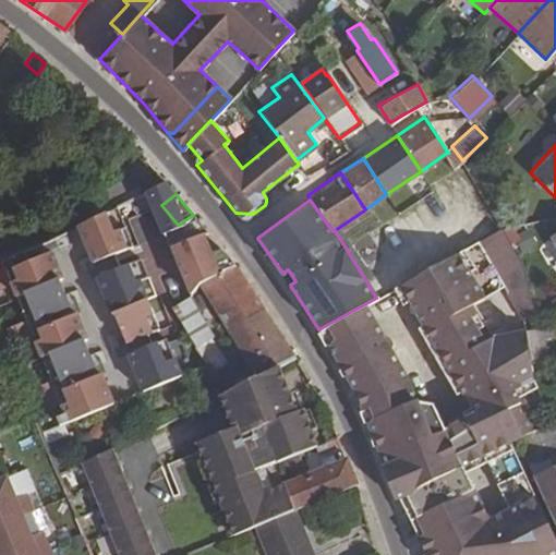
[(76,224),(92,262),(132,245),(116,205),(76,224)]
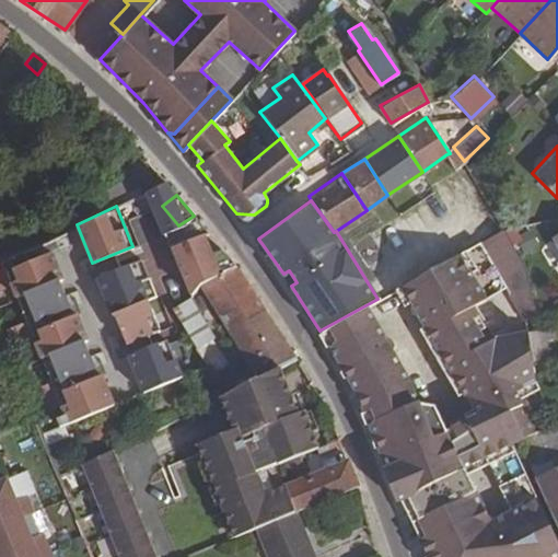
[(201,224),(169,242),(185,263),(186,265),(220,244),(204,222),(201,224)]
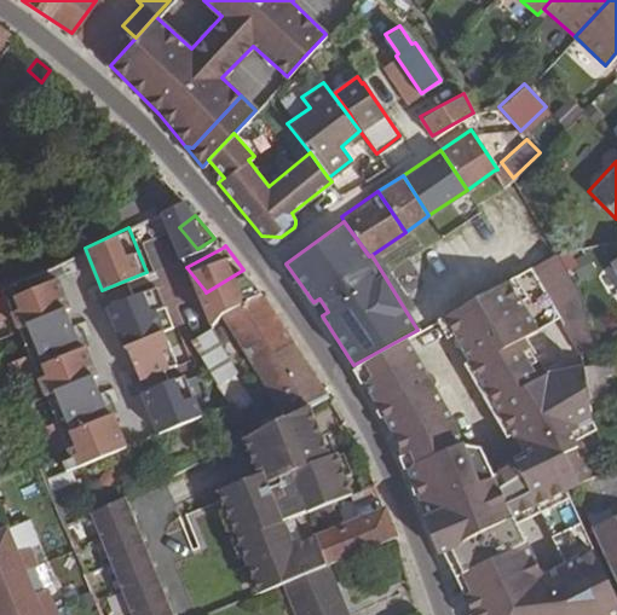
[(600,431),(590,413),(588,398),(582,365),(546,371),(536,377),(514,342),(558,317),(580,352),(593,346),(577,293),(555,253),(546,257),(442,315),(489,395),(524,456),(491,473),(479,447),(461,444),(453,422),(449,415),(404,337),(353,365),(393,430),(396,439),(408,473),(427,515),(442,550),(451,546),(511,517),(564,491),(571,486),(616,463),(600,431)]
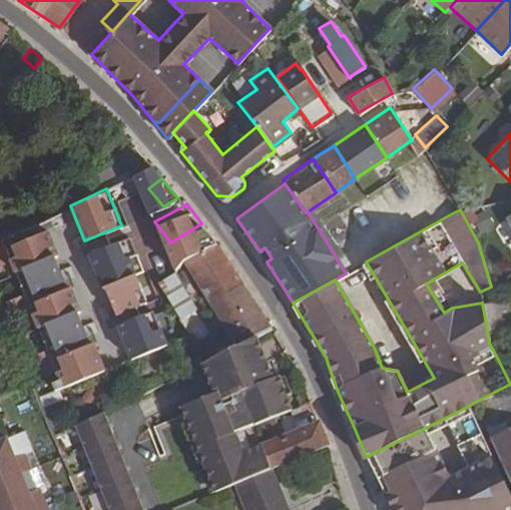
[(254,335),(270,328),(216,243),(201,223),(170,242),(234,345),(254,335)]
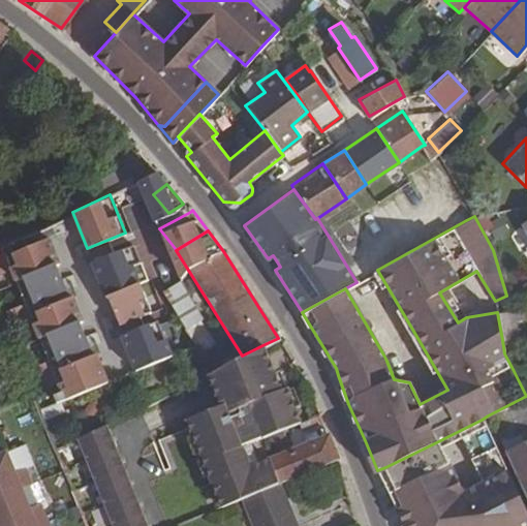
[(31,242),(27,234),(0,245),(0,271),(17,265),(31,300),(11,307),(19,325),(38,316),(55,357),(35,365),(44,385),(63,377),(67,389),(60,392),(66,405),(114,382),(99,348),(78,358),(74,349),(93,341),(84,317),(87,316),(76,290),(55,300),(51,291),(69,283),(60,259),(63,258),(53,234),(31,242)]
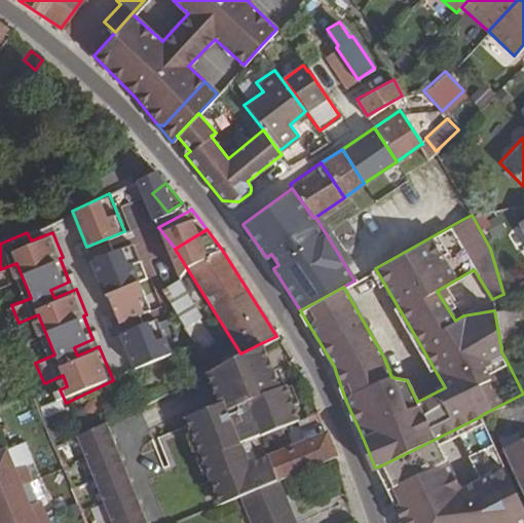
[(118,322),(149,309),(138,281),(146,277),(133,244),(90,260),(105,296),(107,295),(118,322)]
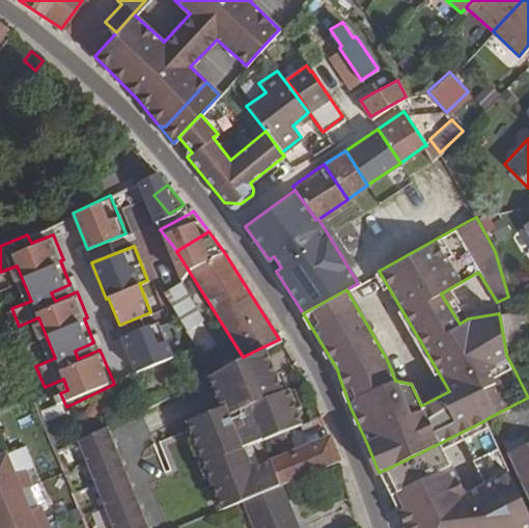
[(177,281),(174,283),(162,292),(185,329),(200,321),(177,281)]
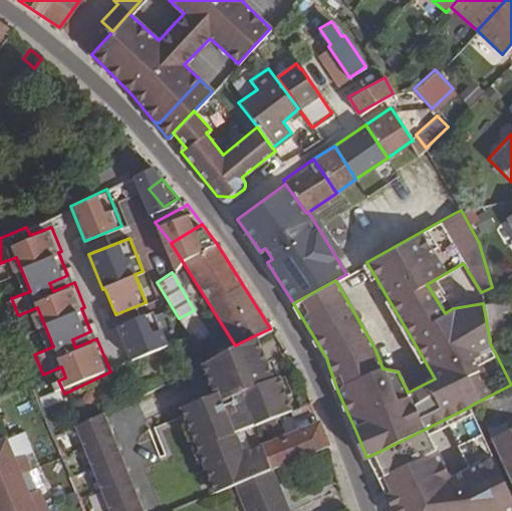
[(508,308),(506,299),(499,300),(500,310),(508,308)]
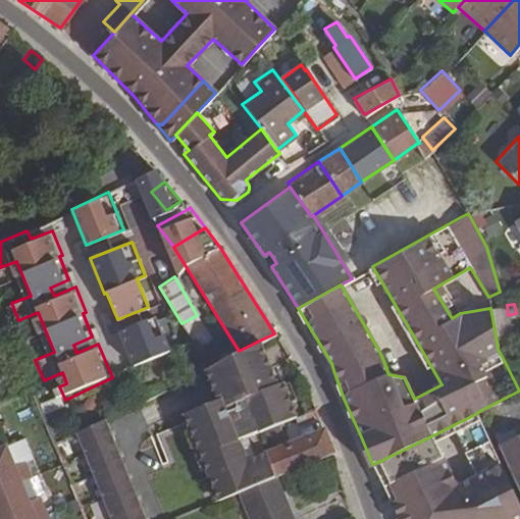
[(496,335),(511,332),(508,315),(507,305),(490,308),(496,335)]
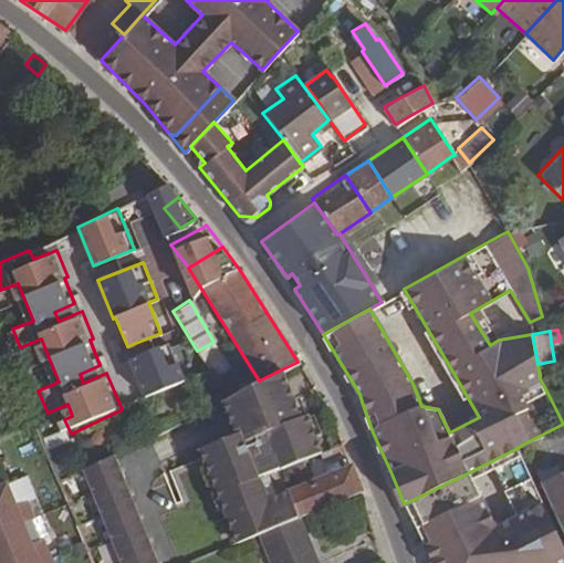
[(165,344),(126,360),(142,397),(179,383),(165,344)]
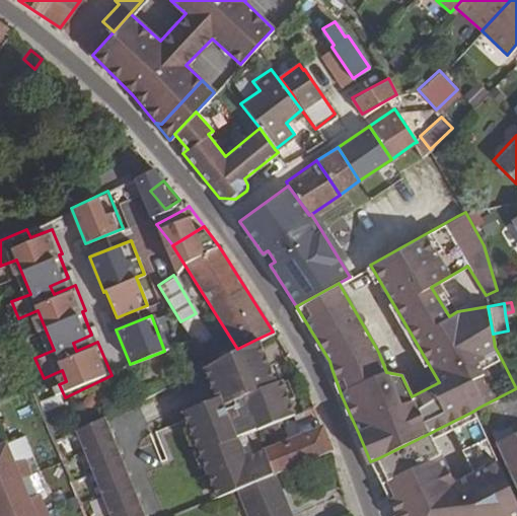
[(255,428),(292,413),(280,380),(273,382),(257,339),(237,349),(202,366),(215,396),(181,411),(216,496),(237,487),(272,472),(263,449),(263,447),(240,456),(232,438),(255,428)]
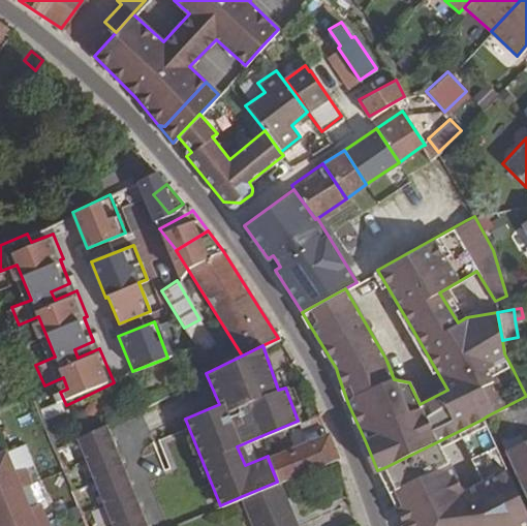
[(526,362),(513,369),(526,396),(526,397),(526,362)]
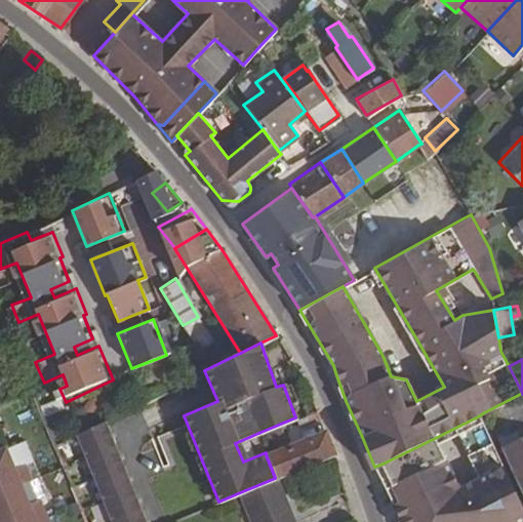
[(522,394),(522,393),(484,412),(500,446),(522,496),(522,394)]
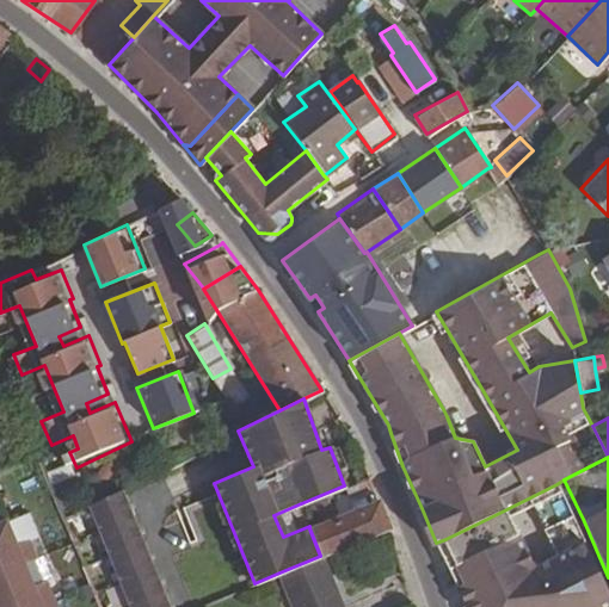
[(68,471),(53,478),(67,514),(84,507),(68,471)]
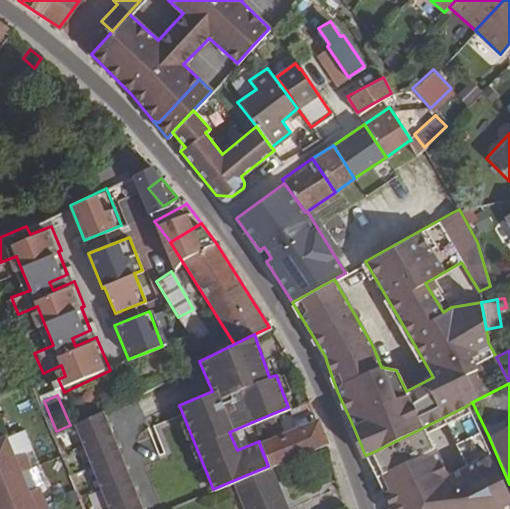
[(390,508),(509,508),(509,497),(466,406),(422,428),(373,452),(365,455),(390,508)]
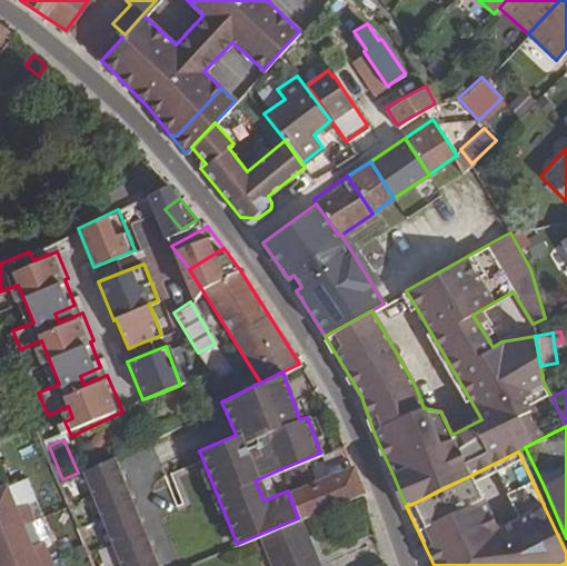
[(119,565),(157,565),(113,455),(80,472),(119,565)]
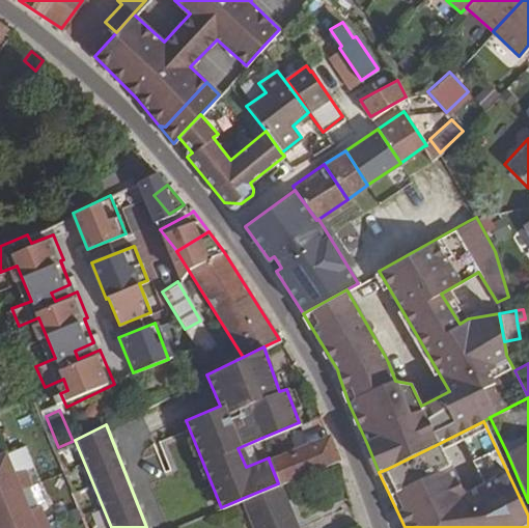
[(269,460),(278,483),(338,460),(327,435),(269,460)]
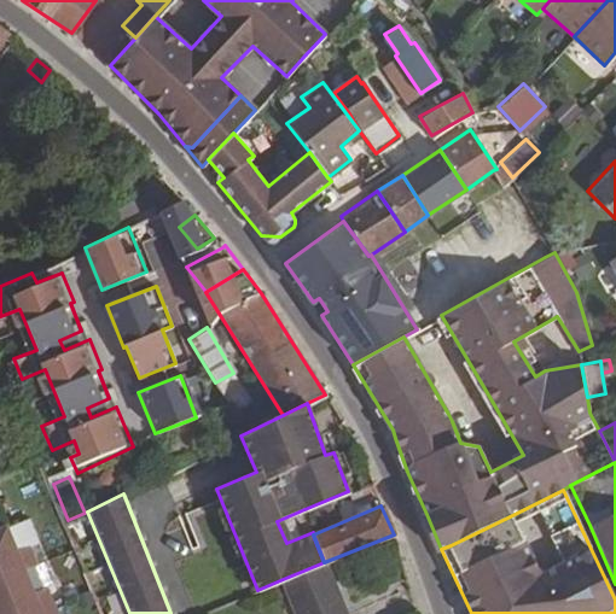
[(4,526),(0,527),(0,576),(21,568),(33,562),(25,544),(13,550),(4,526)]
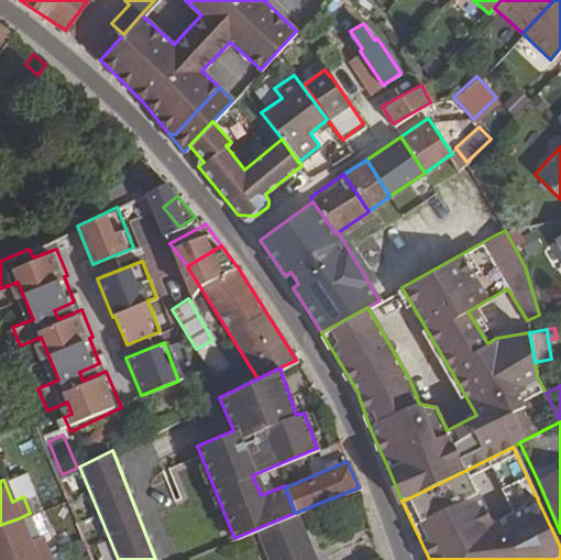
[(44,506),(52,525),(70,517),(63,498),(44,506)]
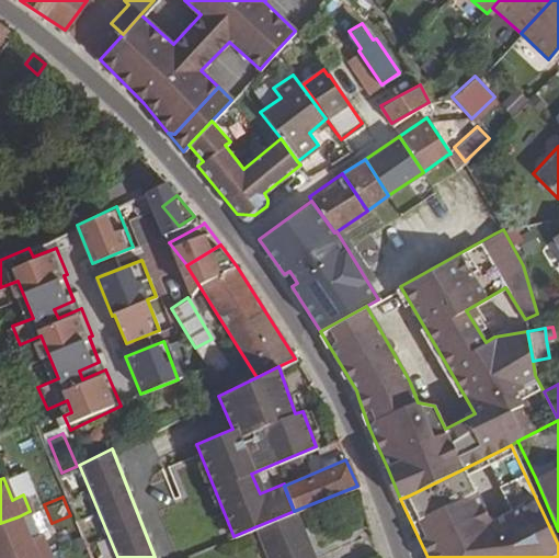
[(269,557),(312,557),(294,511),(257,526),(269,557)]
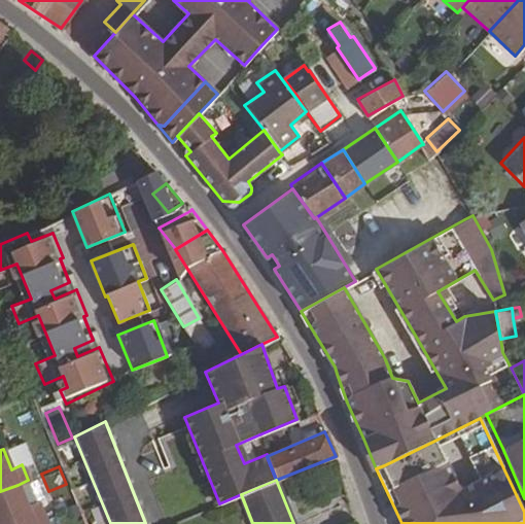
[(18,485),(0,491),(0,523),(21,523),(42,516),(37,500),(26,505),(18,485)]
